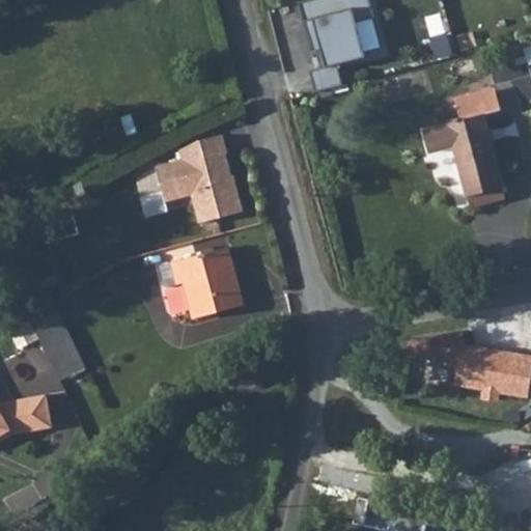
[(342,64),(370,58),(362,20),(379,16),(374,0),(308,0),(274,8),(287,70),(311,64),(317,90),(346,84),(342,64)]
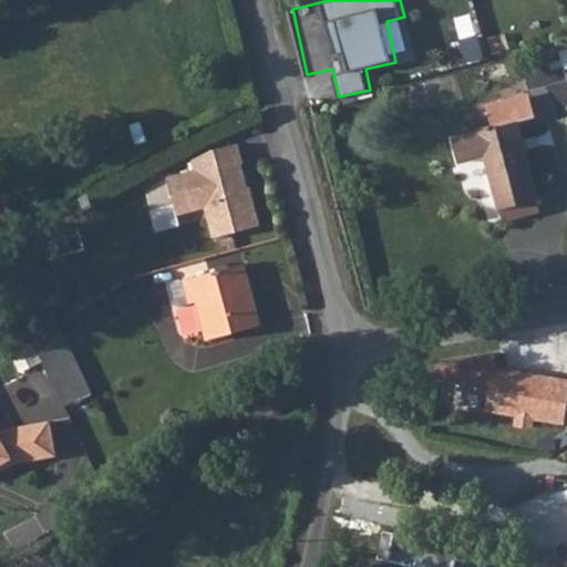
[(516,123),(535,117),(529,96),(486,107),(492,129),(478,132),(480,134),(453,141),(459,163),(485,155),(500,209),(536,200),(516,123)]
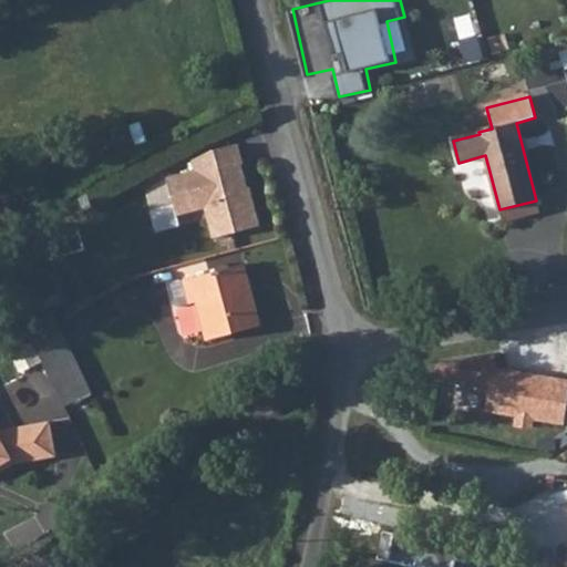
[(243,163),(238,143),(213,150),(193,161),(195,169),(167,177),(177,215),(205,207),(213,237),(259,225),(249,186),(247,187),(244,187),(241,181),(245,179),(241,163),(243,163)]
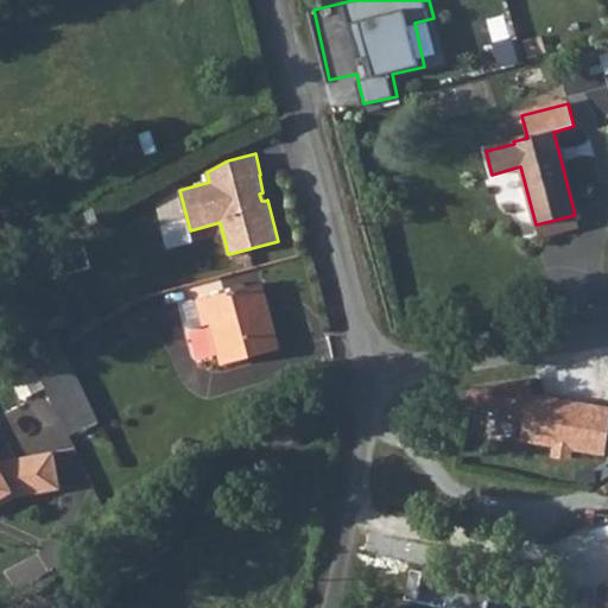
[(539,236),(578,227),(575,215),(536,225),(539,236)]
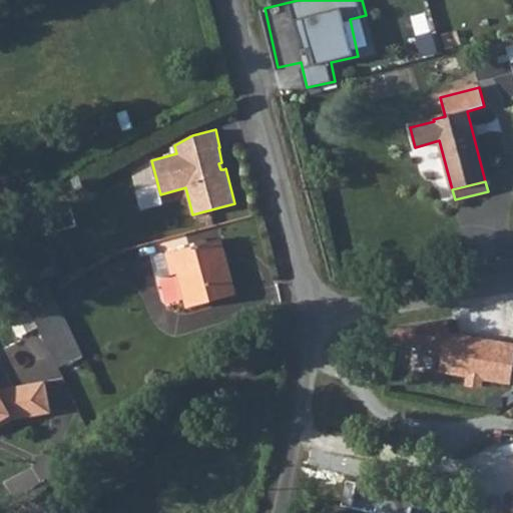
[(235,295),(220,238),(166,252),(172,275),(178,273),(187,307),(235,295)]
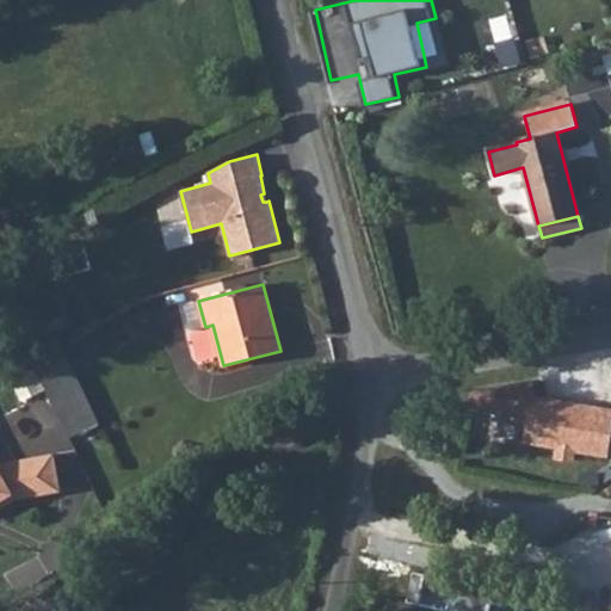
[(205,327),(198,301),(185,304),(191,331),(205,327)]
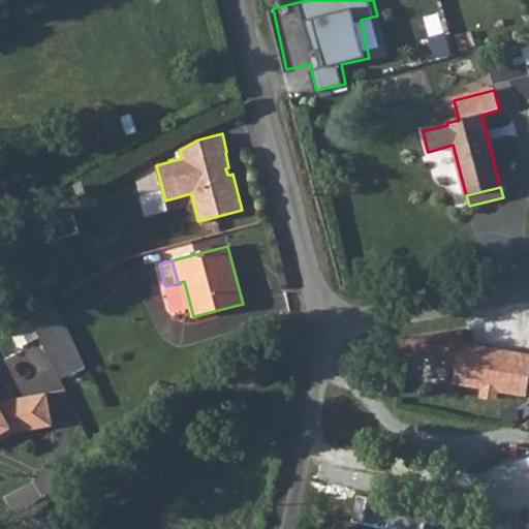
[(58,311),(51,298),(26,309),(33,323),(58,311)]
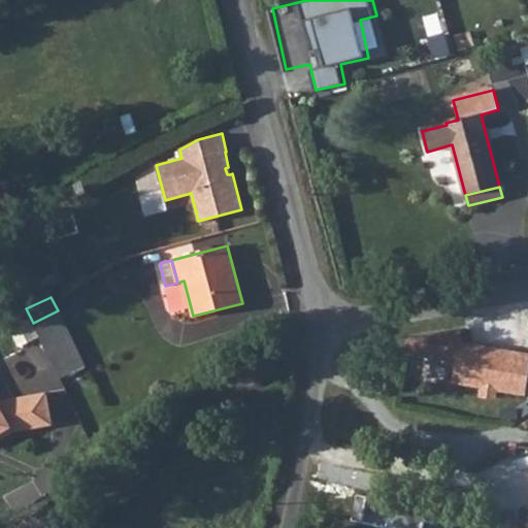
[(50,357),(59,376),(60,378),(85,366),(58,310),(33,323),(50,357)]
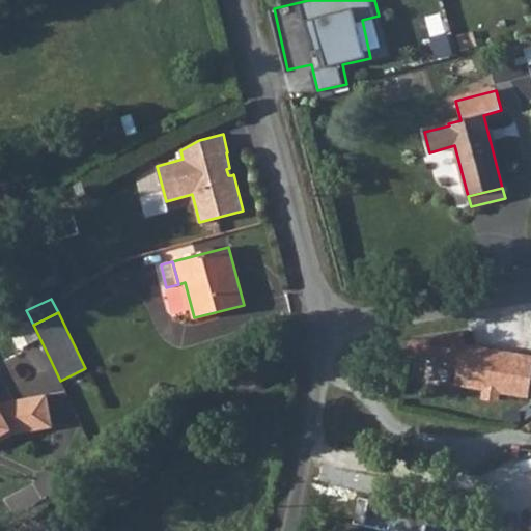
[(530,383),(530,356),(462,343),(455,384),(484,389),(500,391),(529,396),(530,383)]
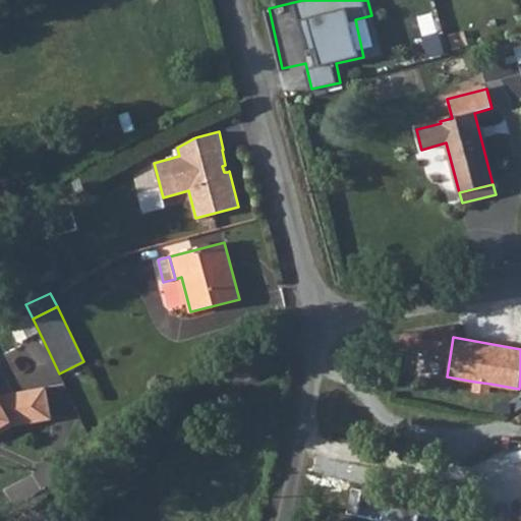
[(58,371),(49,352),(36,358),(45,378),(58,371)]
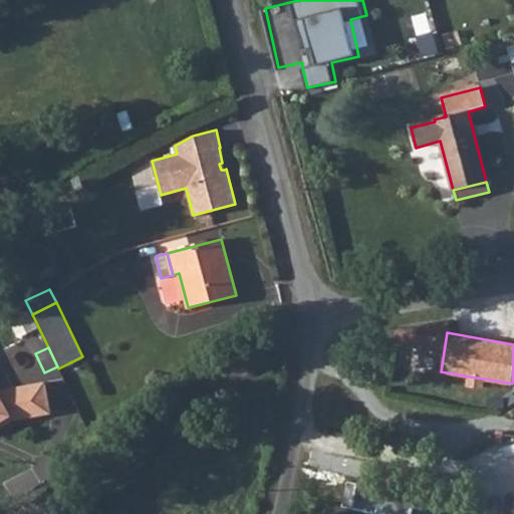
[(484,378),(469,376),(467,383),(482,387),(484,378)]
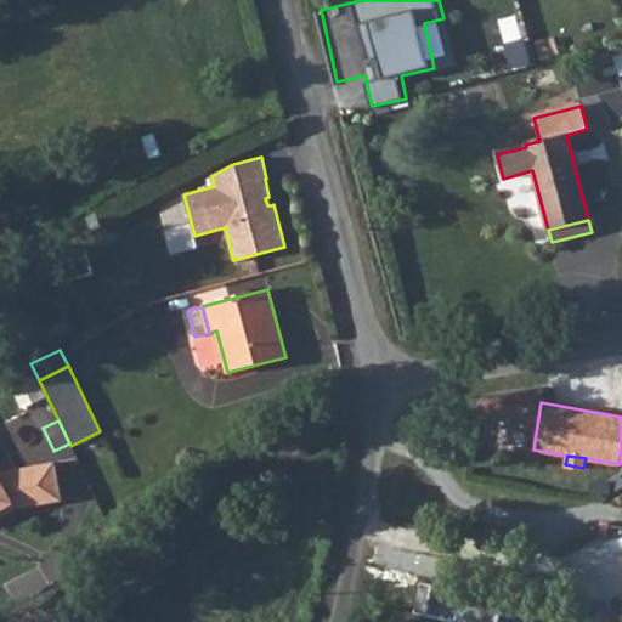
[(0,515),(13,509),(58,501),(52,463),(13,469),(15,476),(0,479),(0,515)]
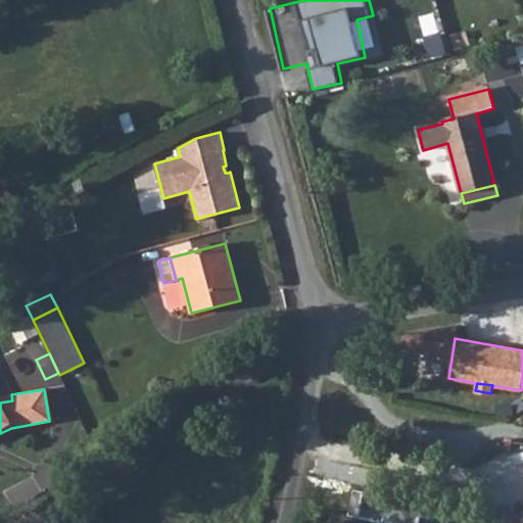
[(380,517),(386,481),(348,474),(341,510),(380,517)]
